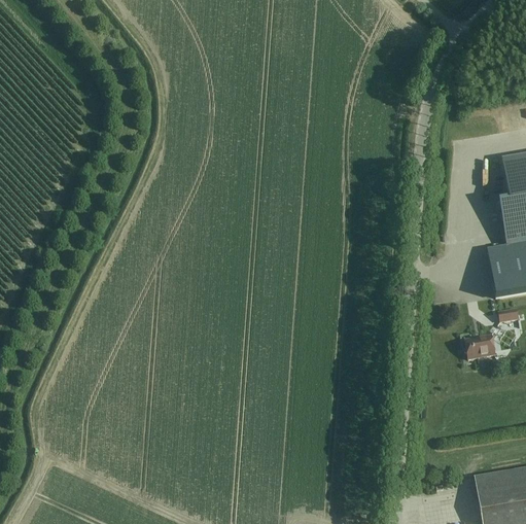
[(525,155),(502,161),(510,201),(499,203),(506,248),(488,251),(495,298),(525,291),(525,155)]
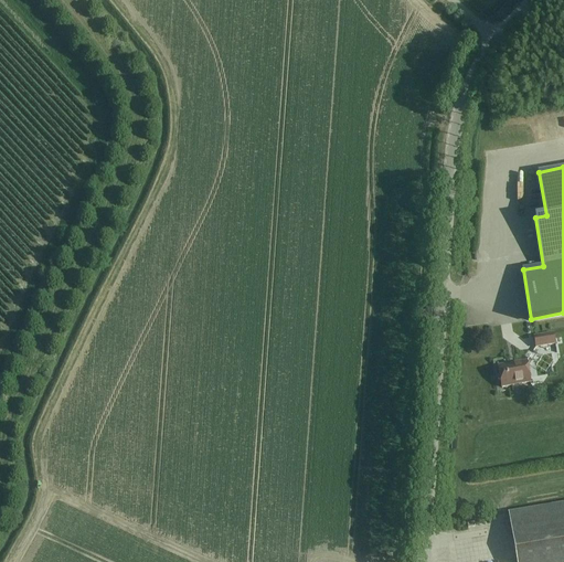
[(535,335),(536,345),(556,341),(554,331),(535,335)]
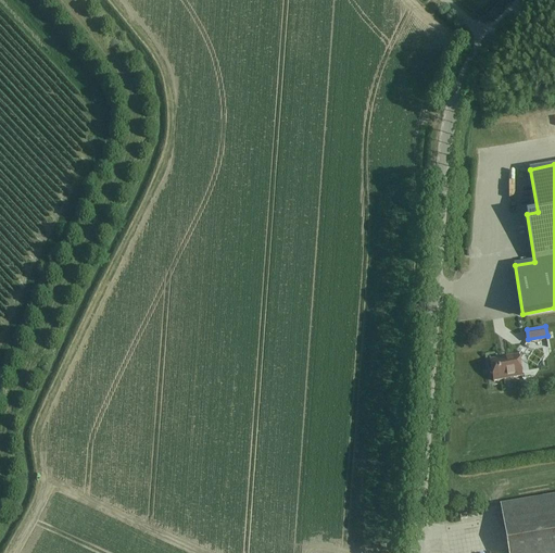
[(509,357),(492,361),(492,365),(491,366),(491,372),(493,372),(494,379),(522,374),(519,353),(508,355),(509,357)]
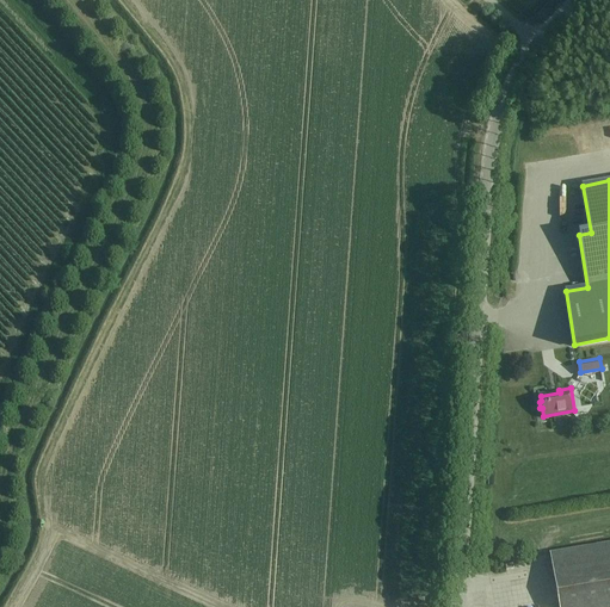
[(554,573),(609,562),(609,543),(550,553),(554,573)]
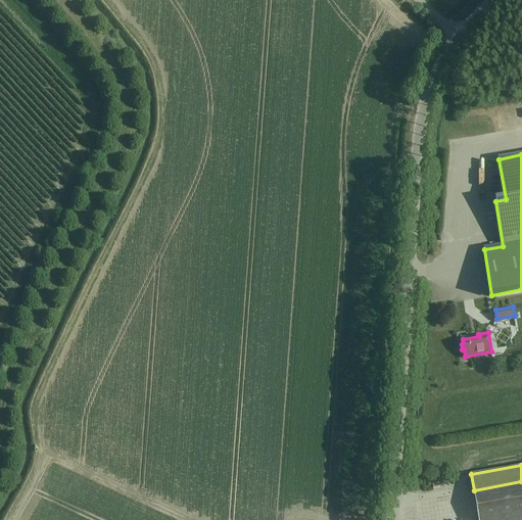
[(478,519),(517,519),(521,519),(521,481),(474,490),(478,519)]
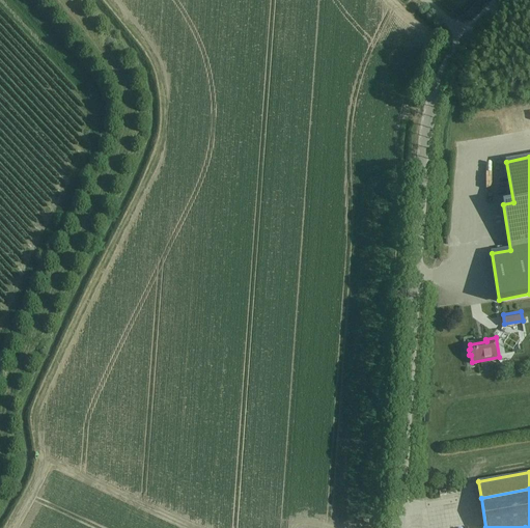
All buildings are outlined.
